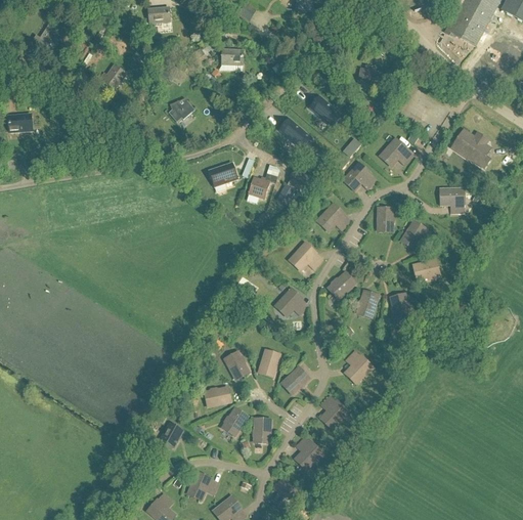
[(295,0),(294,7),(311,11),(313,0),(295,0)]
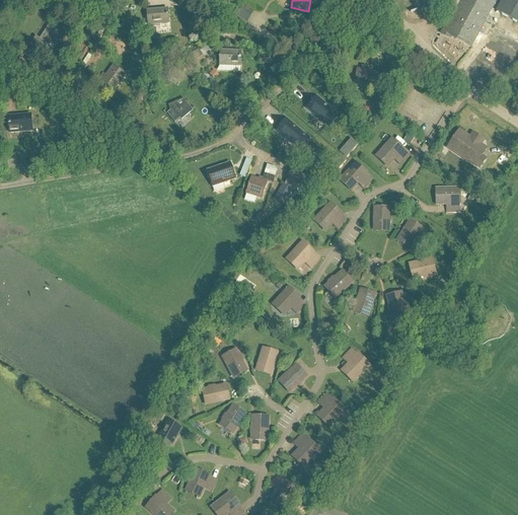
[(478,28),(494,0),(458,0),(454,8),(448,18),(447,17),(440,30),(450,37),(451,34),(470,45),(470,43),(471,44),(476,33),(489,40),(490,41),(493,35),(478,28)]
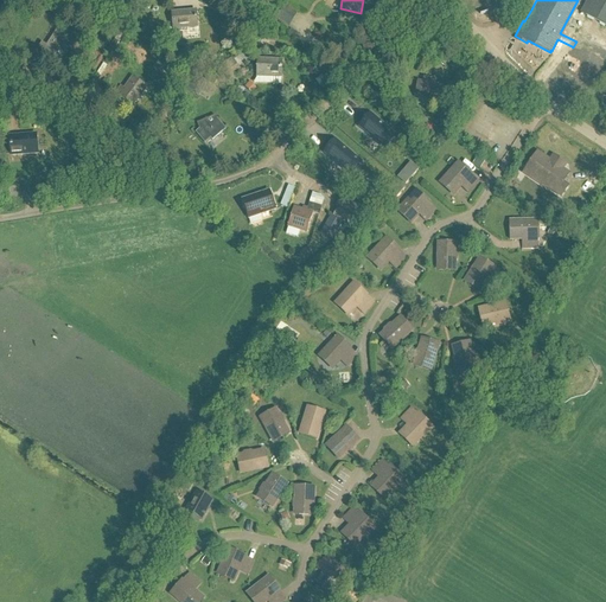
[(531,10),(536,0),(518,0),(517,2),(531,10)]
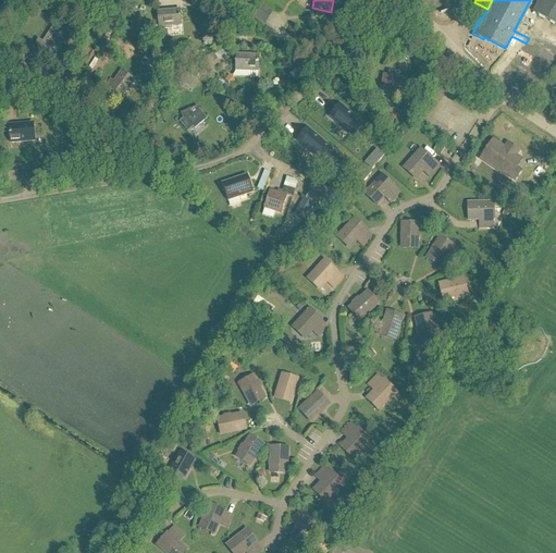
[(555,21),(555,0),(536,0),(532,9),(555,21)]
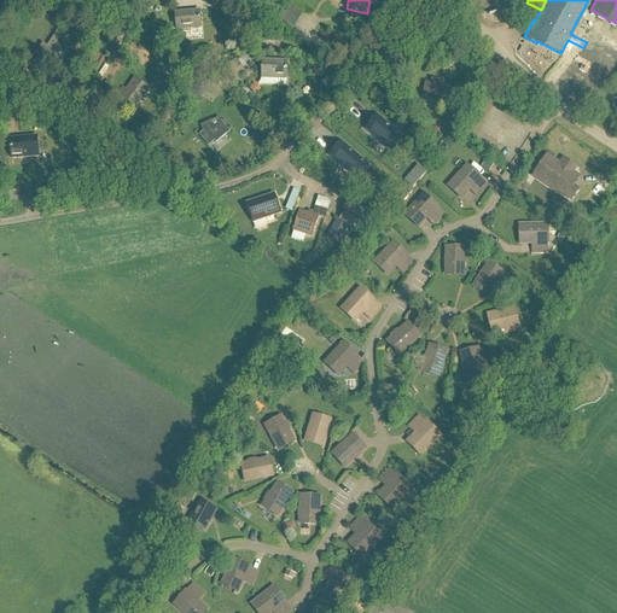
[(175,27),(190,25),(190,23),(199,23),(198,9),(174,10),(175,27)]
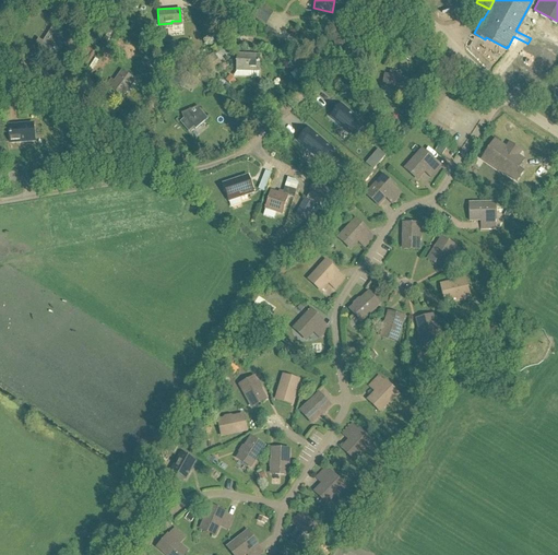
[(266,24),(263,30),(272,35),(275,30),(266,24)]
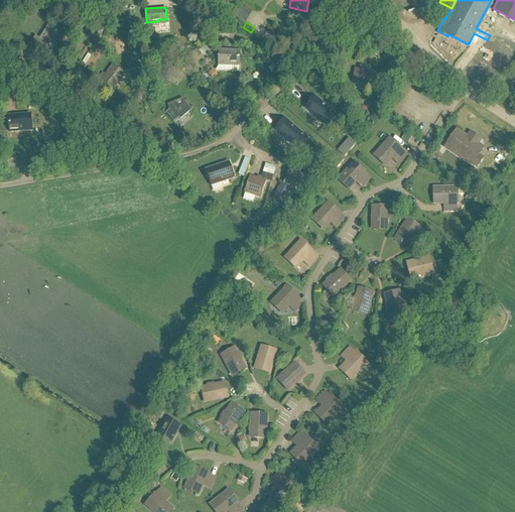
[(47,42),(56,30),(46,23),(38,36),(34,33),(31,38),(41,44),(43,40),(47,42)]
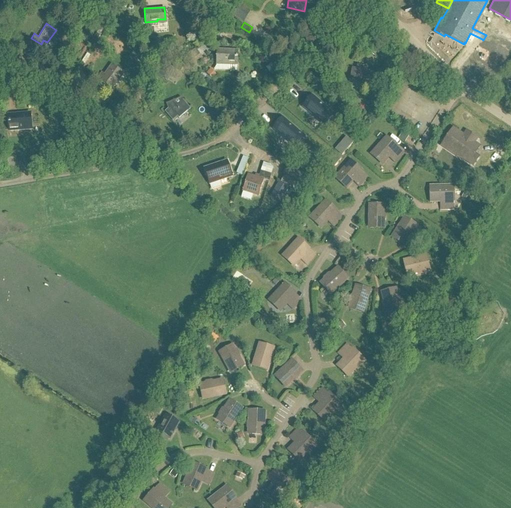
[(142,26),(143,38),(154,37),(152,24),(142,26)]
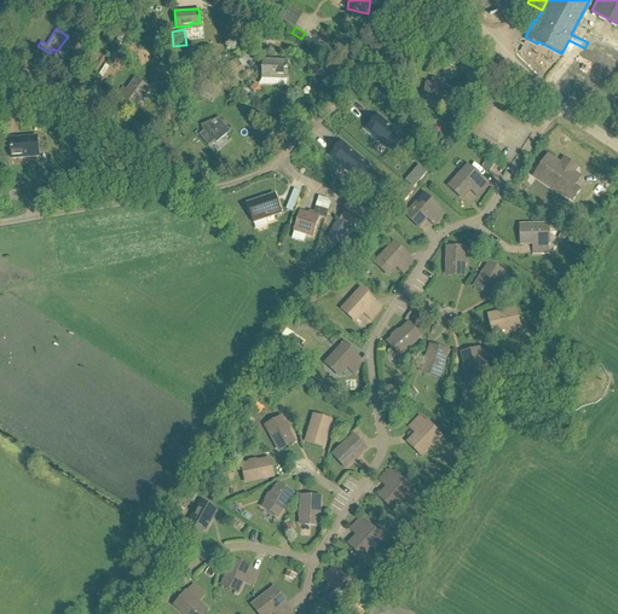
[(230,81),(246,70),(236,56),(220,67),(230,81)]
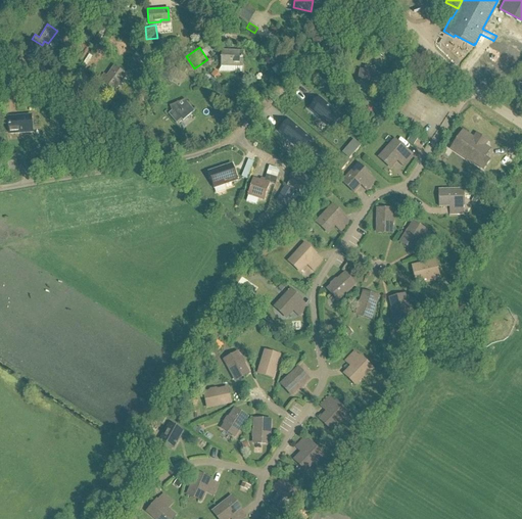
[(241,61),(241,49),(221,49),(221,63),(233,63),(233,61),(241,61)]
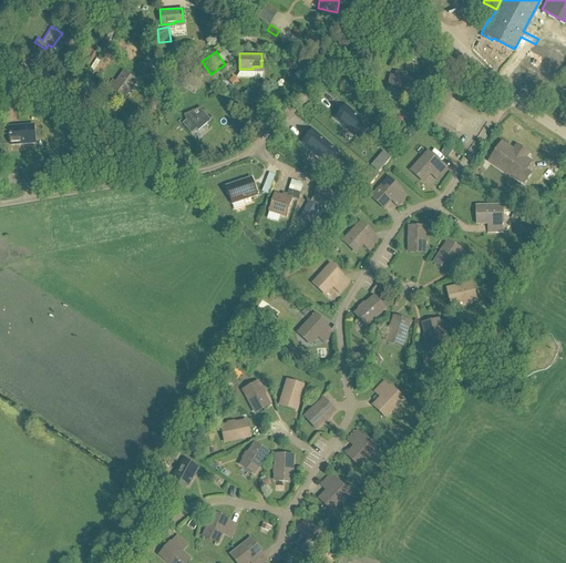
[(136,78),(123,68),(119,74),(115,72),(112,77),(115,79),(114,82),(111,80),(106,85),(124,96),(130,88),(133,90),(139,82),(135,80),(136,78)]
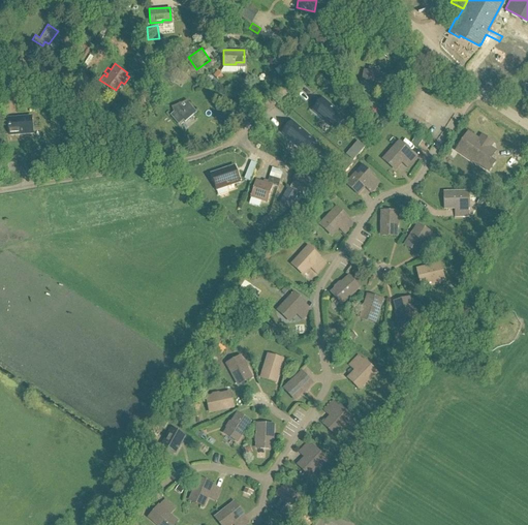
[(374,70),(375,66),(368,64),(367,68),(363,67),(360,81),(380,85),(383,72),(374,70)]
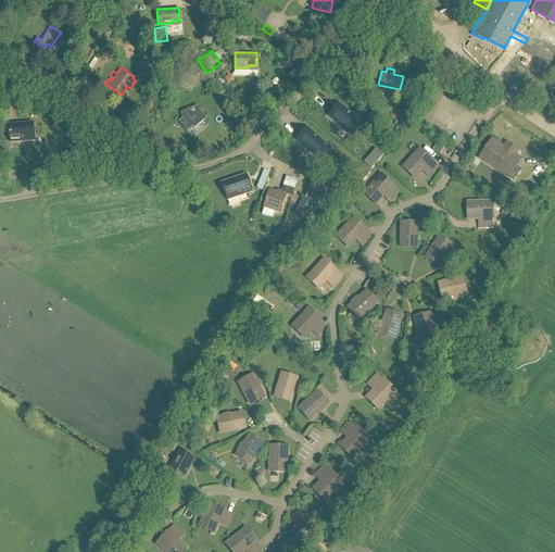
[(228,72),(223,76),(229,84),(235,78),(228,72)]
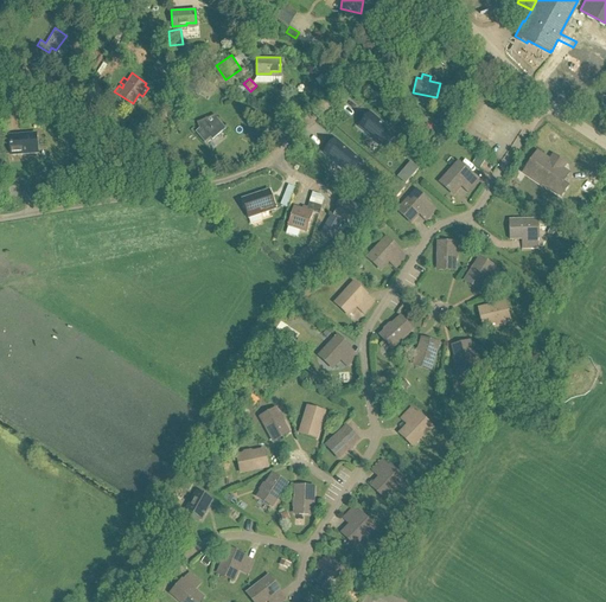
[(89,83),(83,93),(94,101),(101,91),(89,83)]
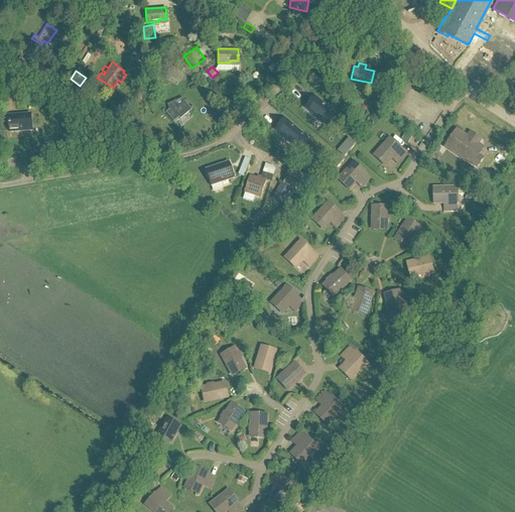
[(179,117),(190,107),(181,96),(166,102),(168,108),(165,110),(173,119),(177,115),(179,117)]
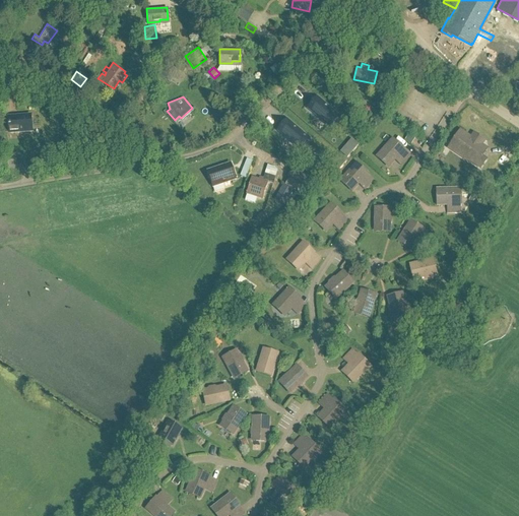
[(319,98),(310,109),(332,126),(341,115),(319,98)]
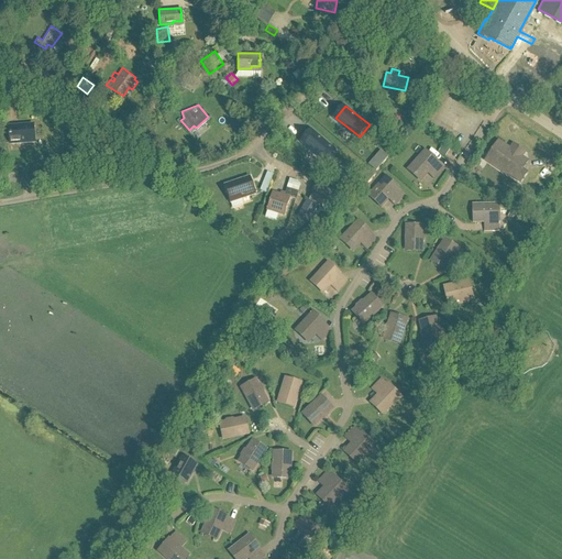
[(10,141),(33,140),(32,122),(8,124),(10,141)]
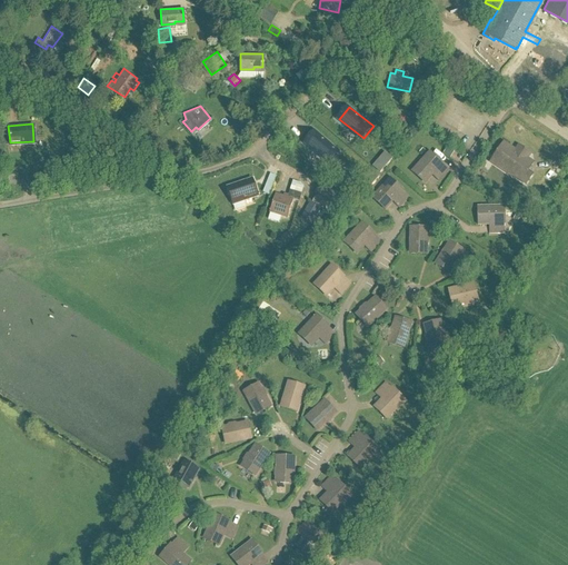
[(307,124),(297,136),(321,156),(331,144),(307,124)]
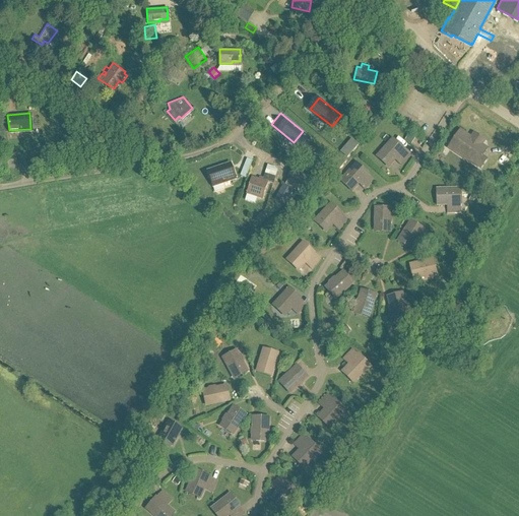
[(469,135),(462,131),(459,128),(448,144),(478,165),(483,156),(479,153),(484,145),(479,142),(481,138),(472,131),(469,135)]
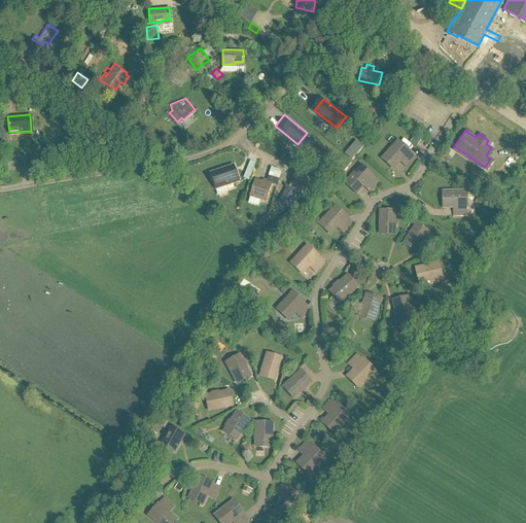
[(355,138),(344,151),(351,158),(363,144),(355,138)]
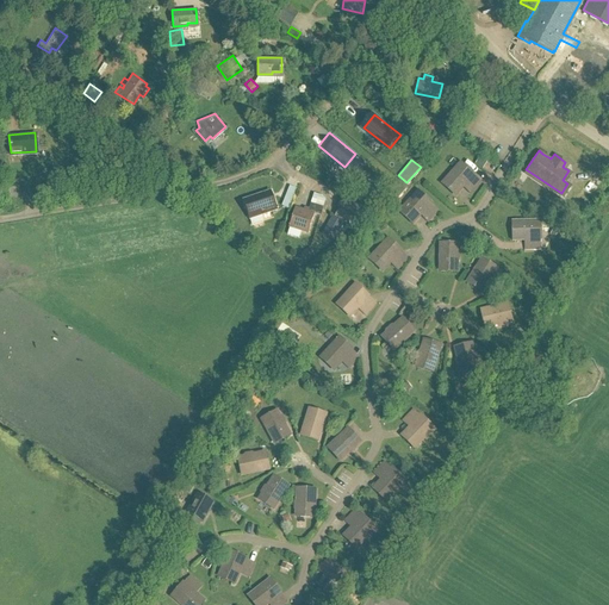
[(471,191),(480,180),(459,161),(441,181),(454,192),(463,182),(471,191)]
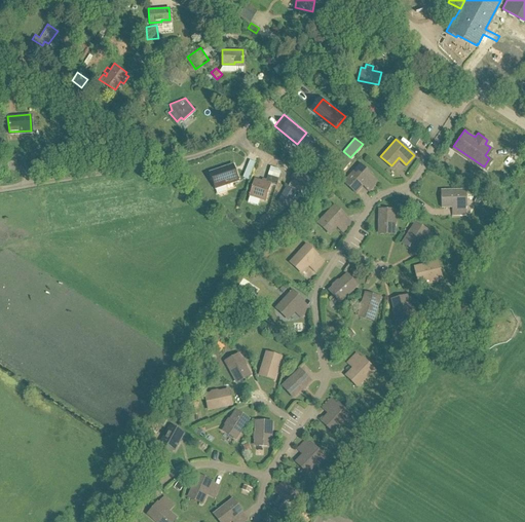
[(232,159),(209,168),(215,185),(238,177),(232,159)]
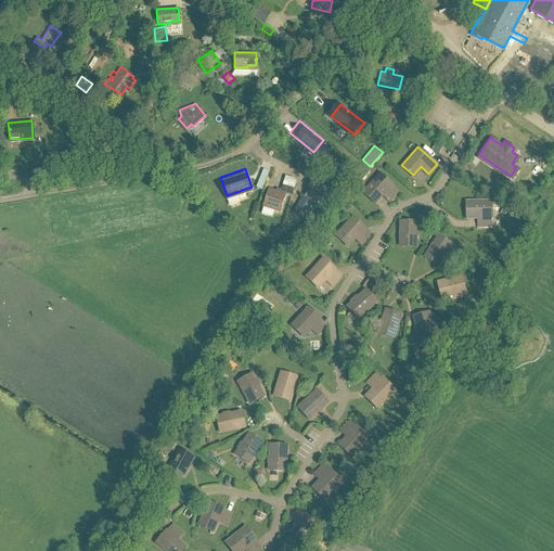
[(389,199),(398,189),(379,173),(362,190),(374,201),(382,192),(389,199)]
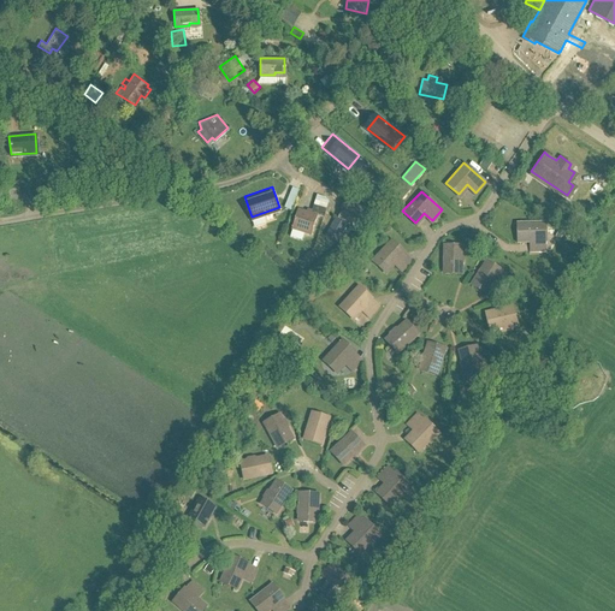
[(356,215),(362,207),(344,196),(339,206),(356,215)]
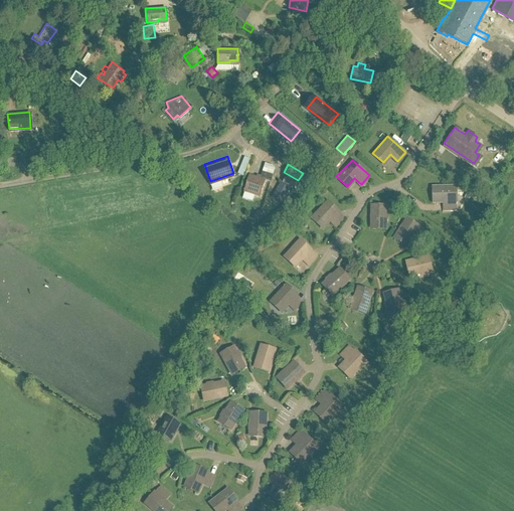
[(270,179),(272,172),(263,169),(261,177),(248,173),(243,190),(259,194),(265,177),(270,179)]
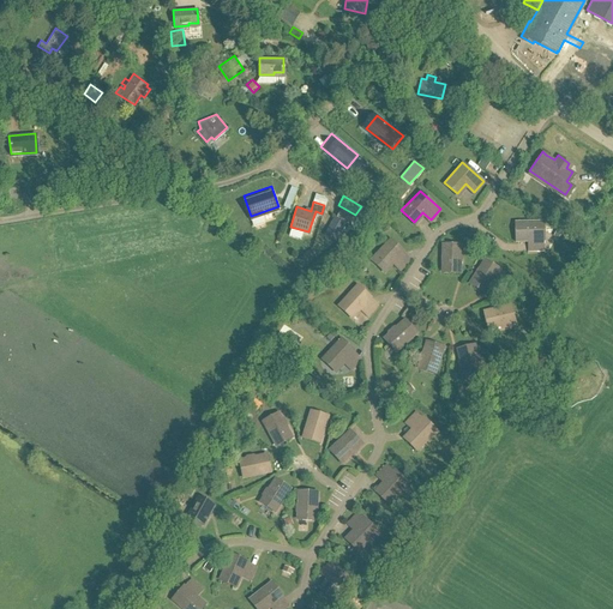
[(350,223),(355,216),(341,206),(336,215),(350,223)]
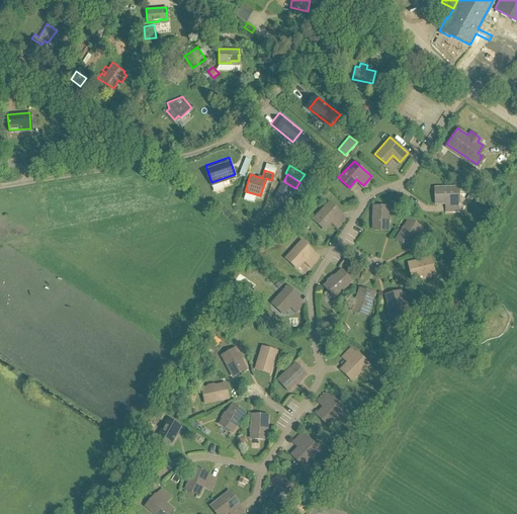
[(281,182),(273,196),(282,201),(290,188),(281,182)]
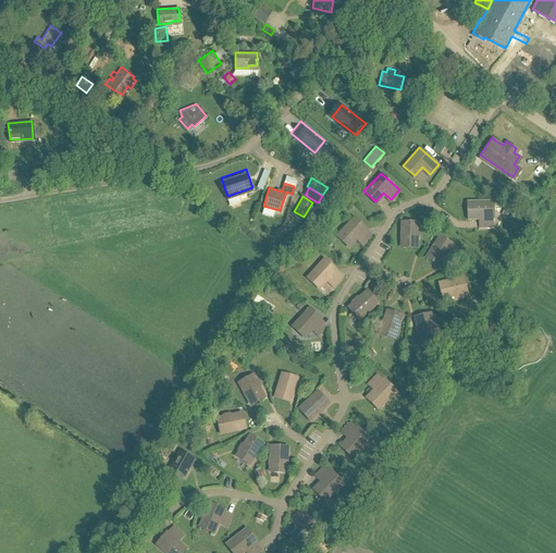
[(492,224),(492,214),(492,200),(467,200),(468,217),(478,216),(479,224),(492,224)]
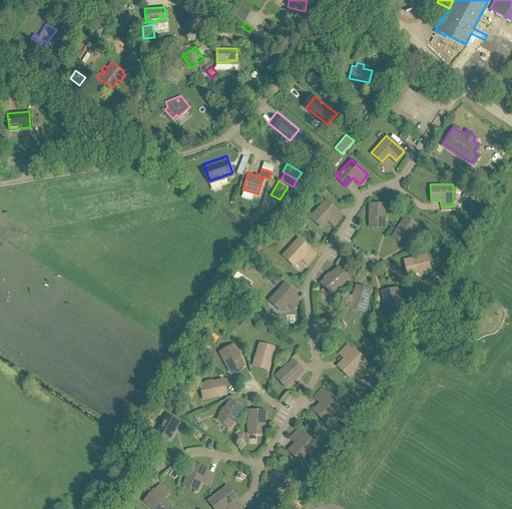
[(392,190),(388,196),(393,200),(398,193),(392,190)]
